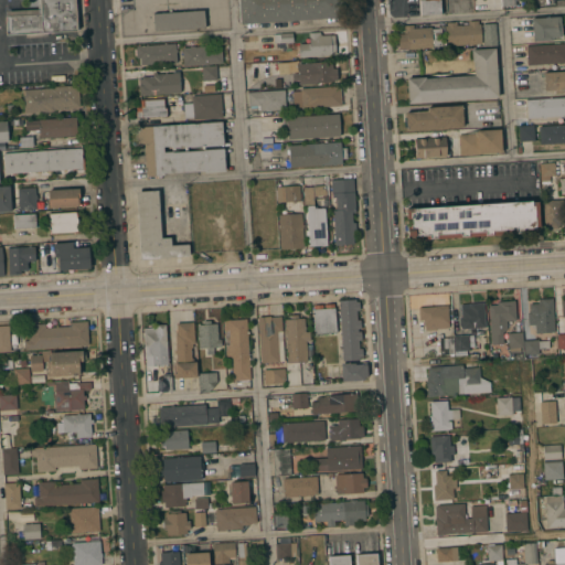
[(76,0),(77,31),(6,35),(6,16),(7,16),(7,11),(38,9),(36,0),(76,0)]
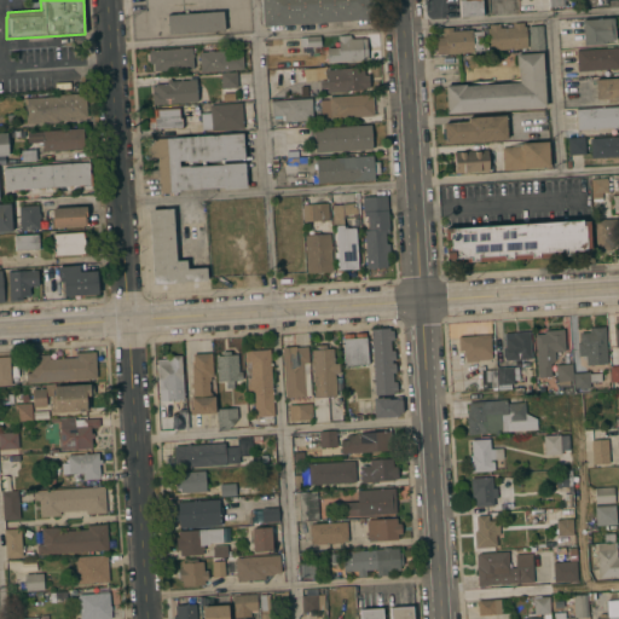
[(260,0),(372,0),(374,18),(262,27),(260,0)]
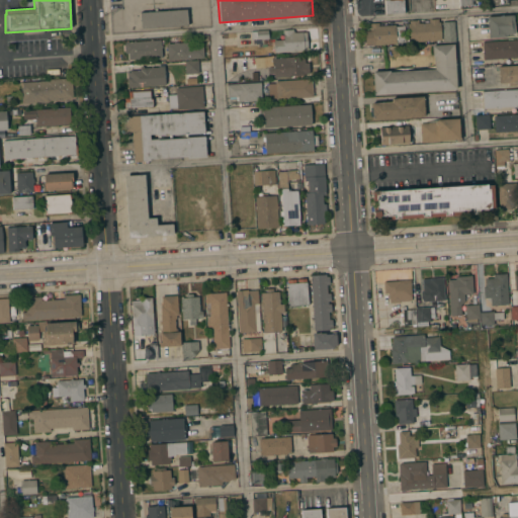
[(386,14),(385,0),(403,0),(404,12),(386,14)]
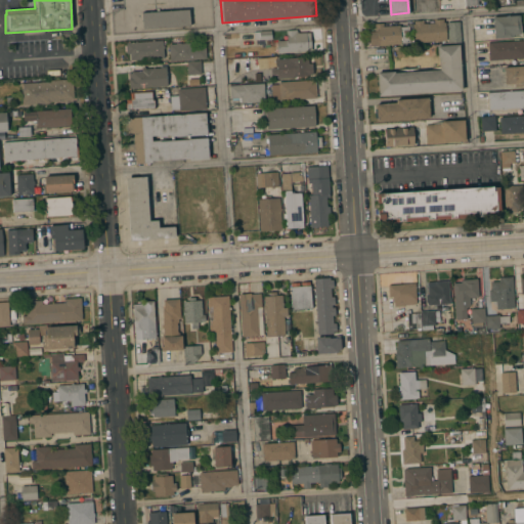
[(143,29),(141,12),(188,9),(189,26),(143,29)]
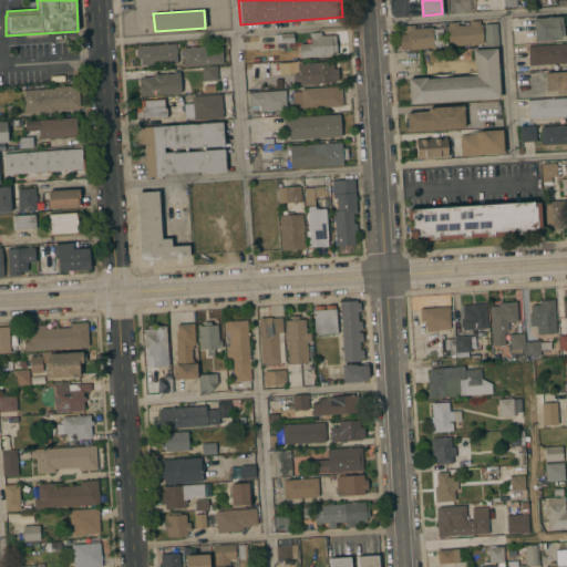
[(533,18),(563,16),(564,37),(554,38),(555,40),(535,42),(533,18)]
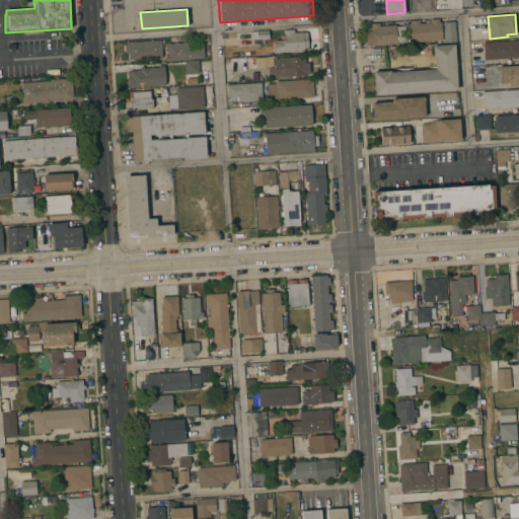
[(410,43),(409,23),(411,23),(410,20),(420,20),(420,23),(430,22),(430,19),(439,19),(439,22),(455,21),(456,42),(443,43),(443,40),(410,43)]
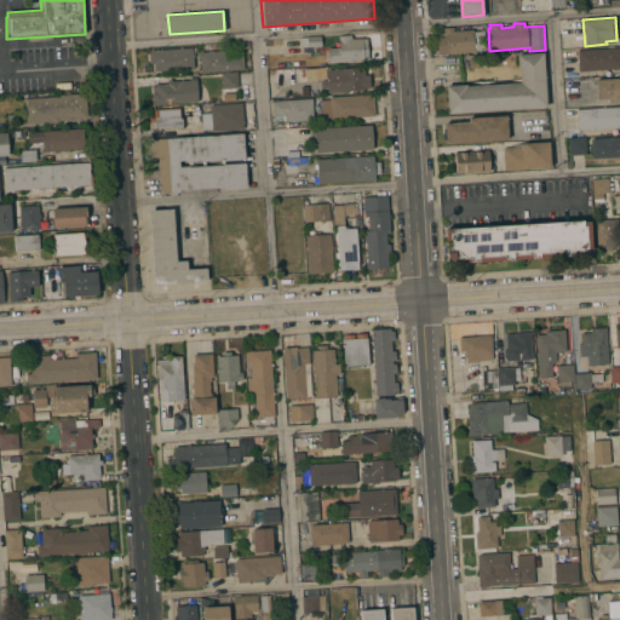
[(437,55),(436,38),(443,38),(442,28),(453,27),(453,30),(474,29),(474,32),(484,30),(486,50),(475,50),(475,52),(437,55)]
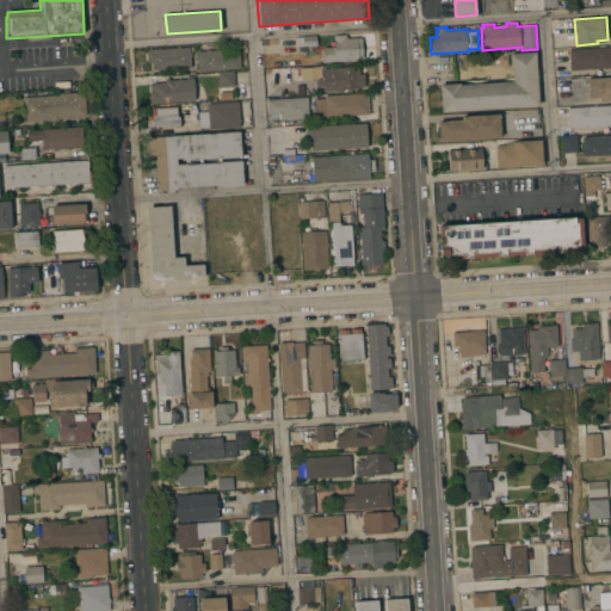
[(316,45),(303,47),(302,36),(316,35),(316,37),(316,45)]
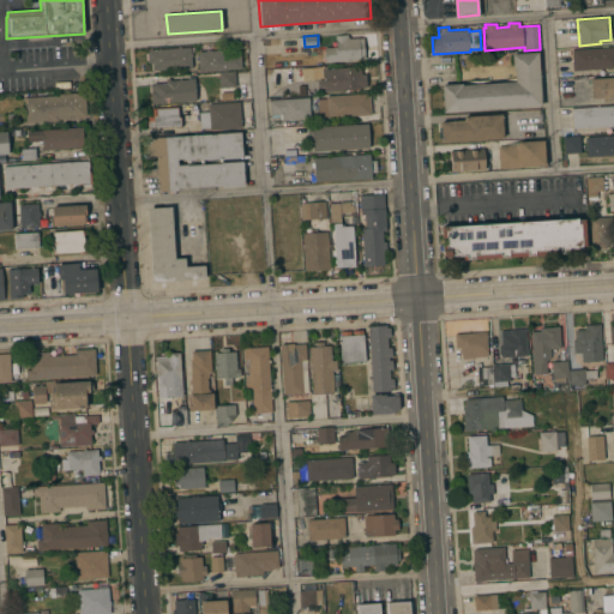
[(326,62),(325,48),(336,47),(336,36),(348,35),(348,36),(349,38),(360,37),(360,38),(363,38),(366,59),(361,59),(361,60),(353,60),(353,61),(345,62),(345,61),(326,62)]
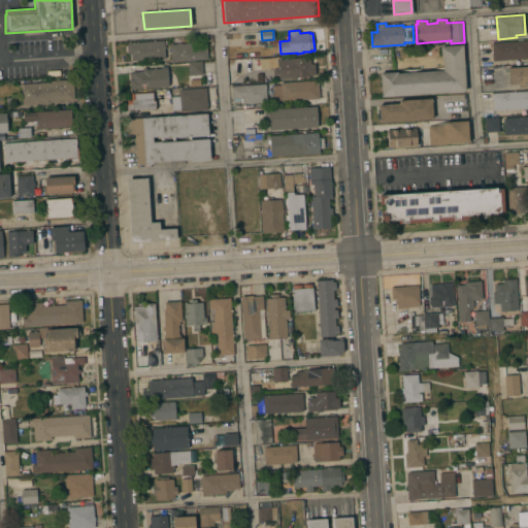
[(130,61),(130,54),(127,54),(127,52),(126,52),(125,45),(127,45),(127,42),(164,40),(164,46),(165,46),(166,48),(165,48),(165,58),(130,61)]
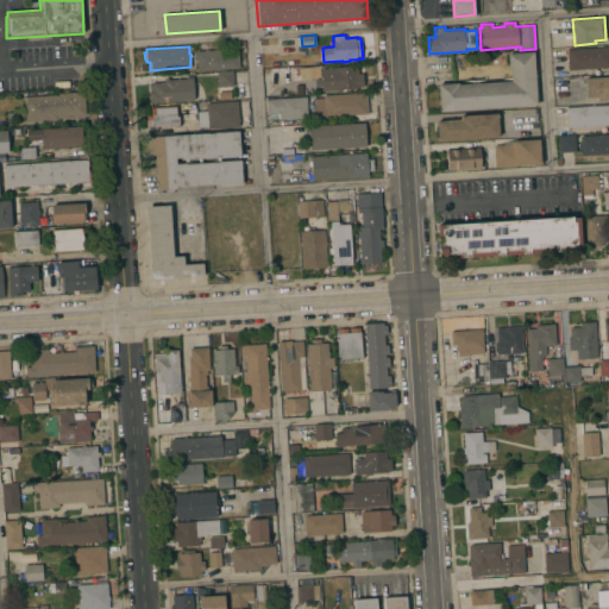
[(608,46),(608,68),(569,70),(567,50),(608,46)]
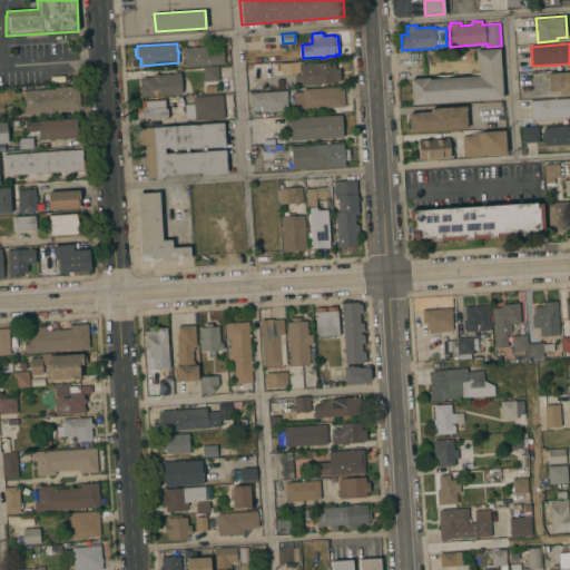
[(185,66),(184,48),(192,47),(196,46),(196,47),(209,46),(209,50),(224,49),(225,64),(185,66)]
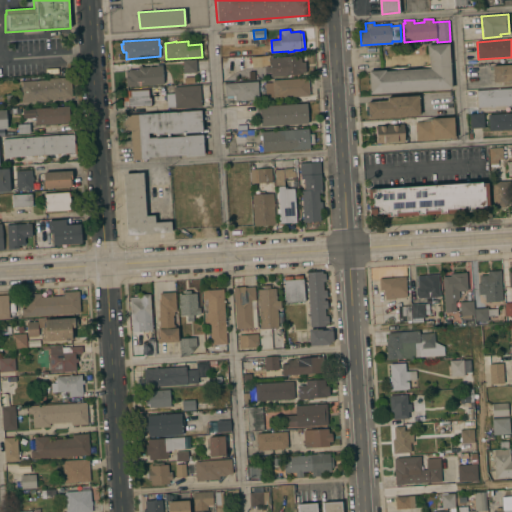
[(370,94),(368,70),(385,69),(385,71),(430,68),(429,55),(427,55),(427,45),(449,43),(452,88),(370,94)]
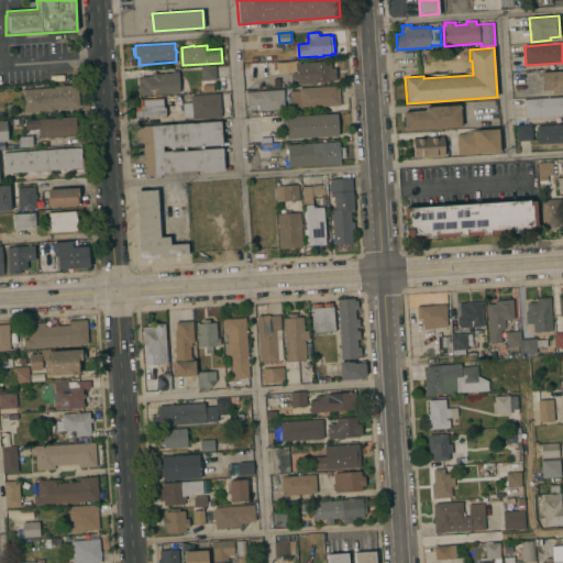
[(331,61),(332,68),(337,68),(337,80),(332,80),(332,83),(298,85),(298,79),(291,80),(291,73),(298,73),(297,63),(331,61)]
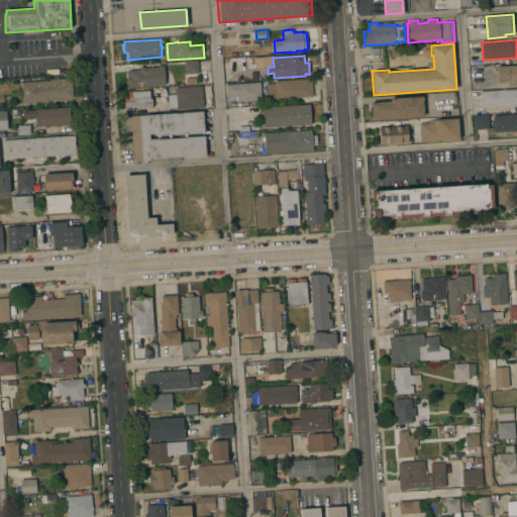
[(264,57),(265,68),(254,68),(253,58),(264,57)]
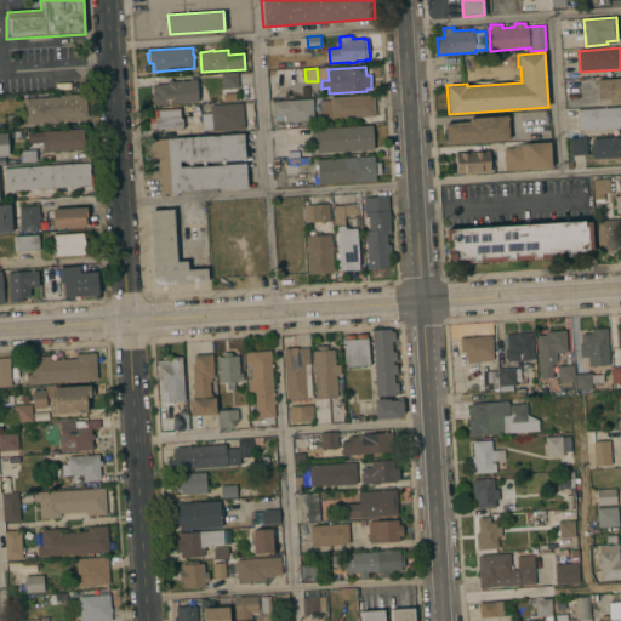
[(222,74),(238,73),(239,87),(222,89),(222,74)]
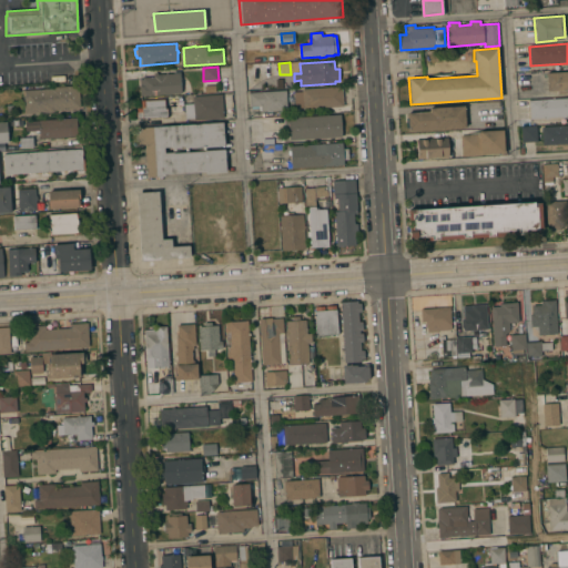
[(567,71),(567,91),(566,91),(566,94),(557,94),(557,91),(547,92),(546,73),(567,71)]
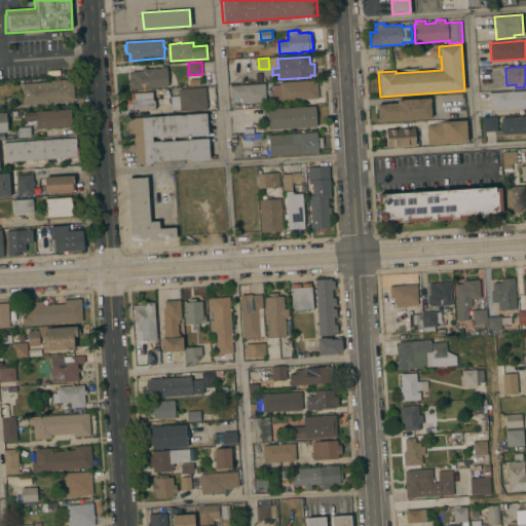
[(167,87),(129,89),(128,74),(132,74),(132,72),(142,71),(142,69),(166,68),(167,87)]
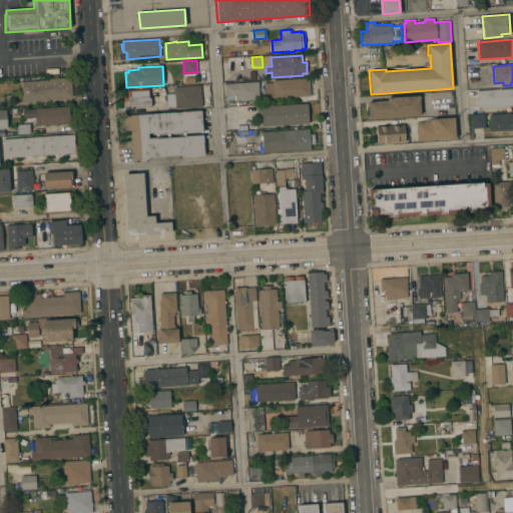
[(45,80),(45,78),(71,77),(72,97),(68,97),(68,98),(49,99),(49,100),(27,102),(26,101),(22,101),(21,81),(45,80)]
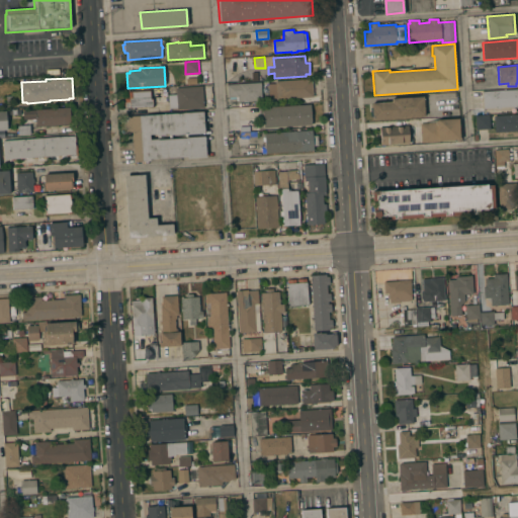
[(313,78),(314,97),(276,99),(276,98),(269,98),(268,84),(276,83),(275,81),(313,78)]
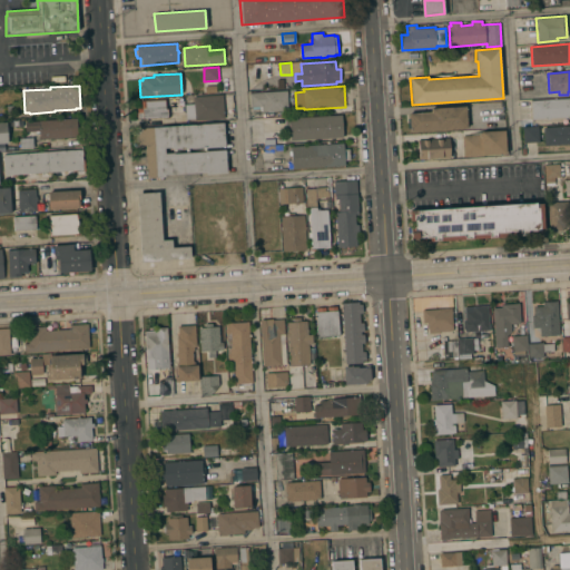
[(287,90),(288,110),(262,111),(259,111),(259,107),(251,107),(249,92),(287,90)]
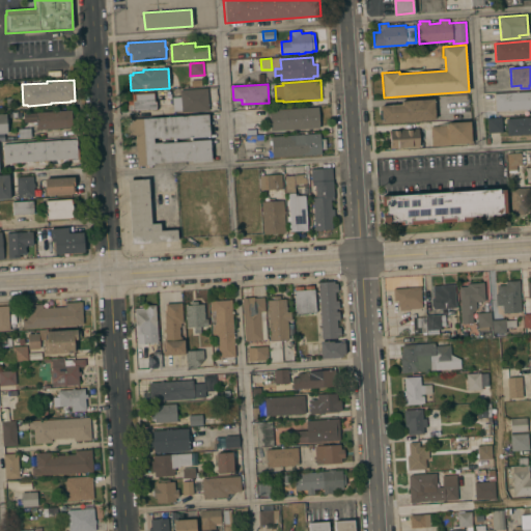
[(182,112),(182,111),(174,111),(173,96),(180,95),(180,89),(207,88),(208,110),(182,112)]
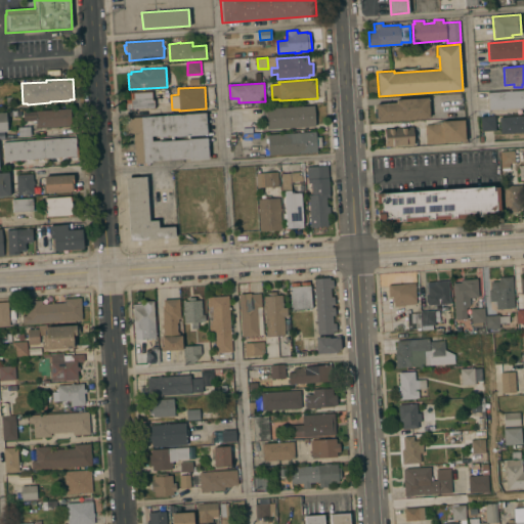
[(523,89),(523,106),(522,107),(522,108),(519,108),(519,107),(506,108),(506,110),(501,110),(501,108),(489,110),(488,92),(523,89)]
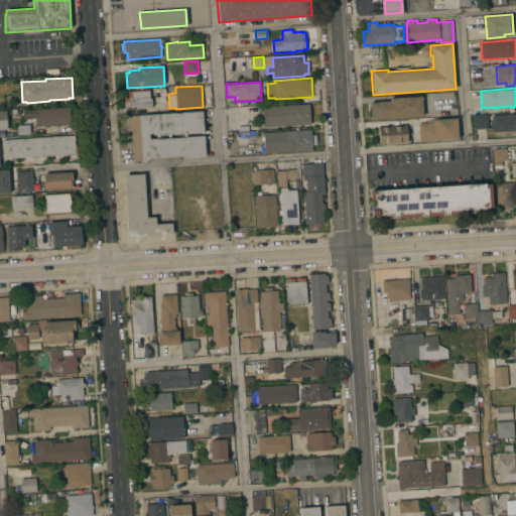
[(149,90),(150,98),(152,98),(152,107),(147,107),(147,106),(134,107),(134,108),(132,108),(132,107),(124,108),(124,102),(125,102),(124,97),(129,97),(128,91),(149,90)]
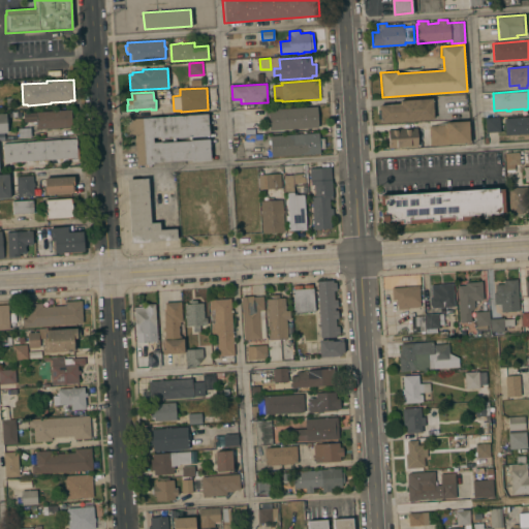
[(379,105),(400,103),(399,100),(432,98),(434,119),(380,122),(379,105)]
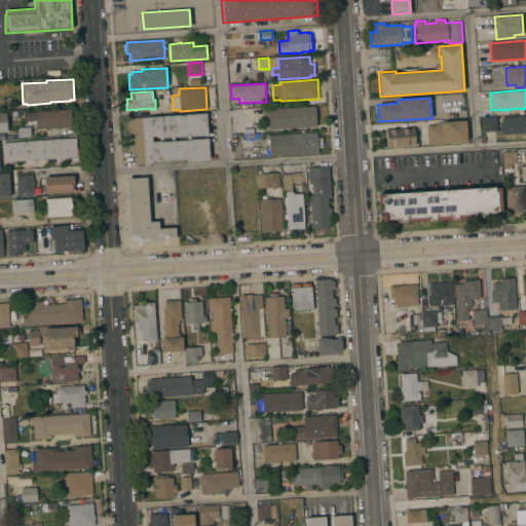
[(268,129),(267,117),(264,117),(263,109),(315,106),(316,126),(268,129)]
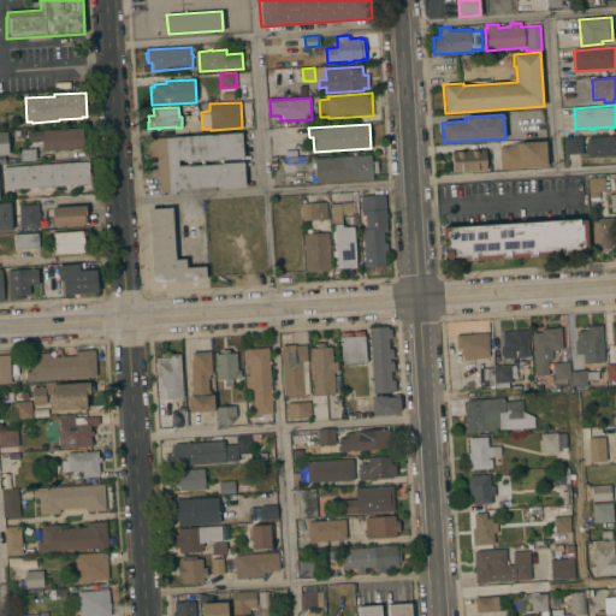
[(42,130),(83,128),(84,147),(66,149),(59,150),(59,149),(43,150),(42,141),(28,142),(27,131),(42,130)]
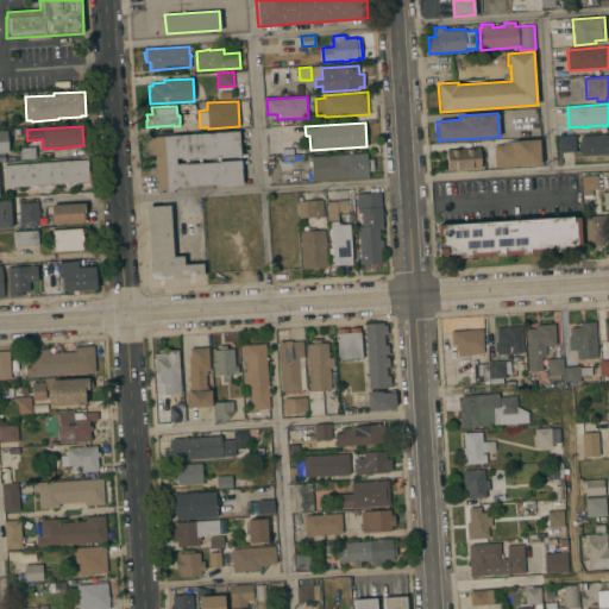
[(155,152),(149,152),(148,137),(174,136),(239,131),(240,156),(220,158),(220,162),(240,159),(243,184),(220,186),(220,183),(176,186),(176,188),(158,190),(155,152)]
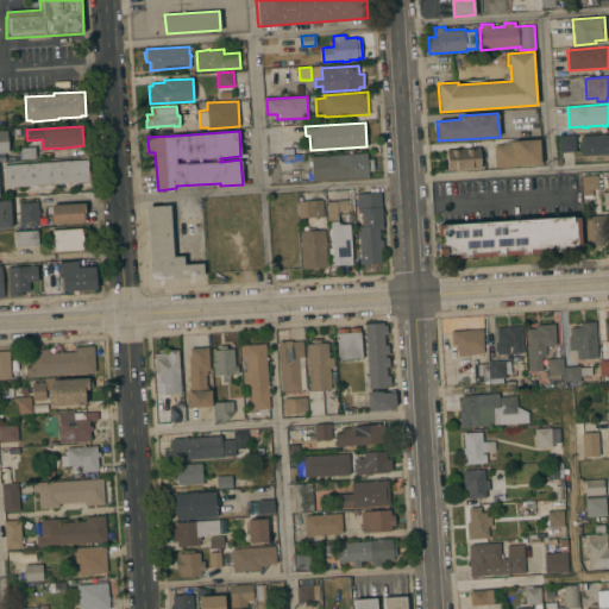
[(581,136),(601,135),(604,135),(608,133),(608,154),(582,156),(581,136)]
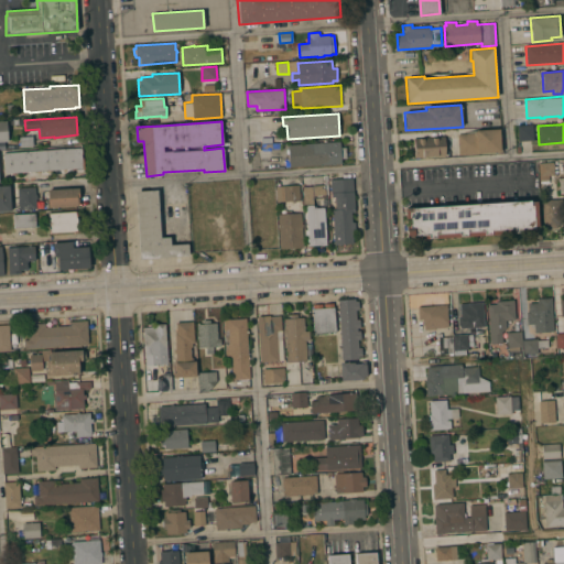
[(518,127),(533,126),(533,140),(519,141),(518,127)]
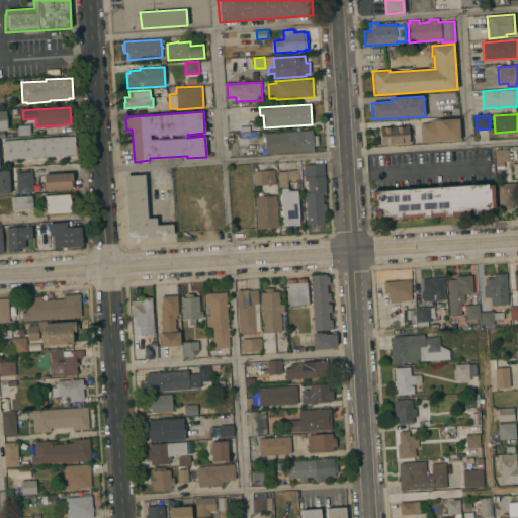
[(420,123),(435,122),(435,120),(437,120),(437,119),(458,118),(460,140),(421,143),(420,123)]
